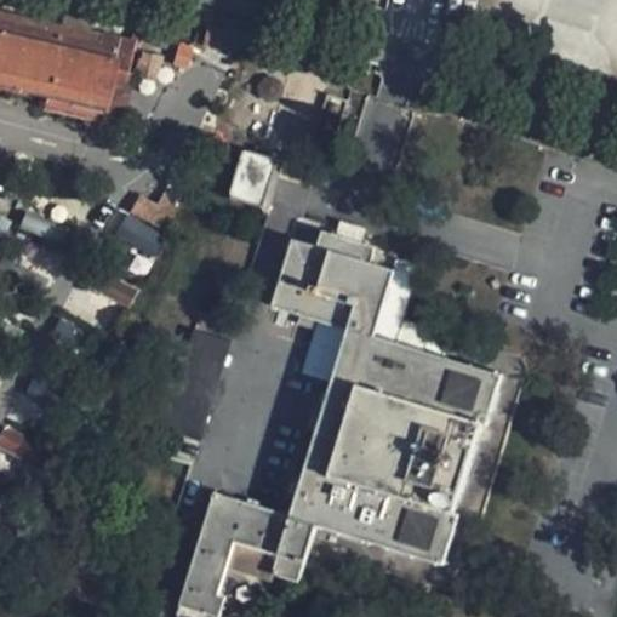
[(481,11),(468,6),(462,23),(476,28),(481,11)]
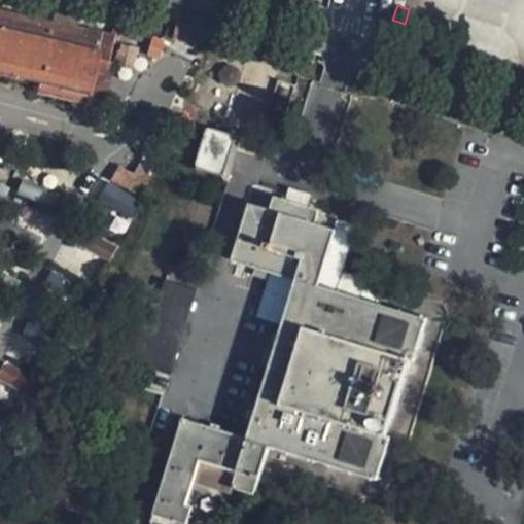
[(0,63),(39,72),(34,90),(48,93),(83,102),(95,105),(108,58),(111,41),(0,13),(0,63)]
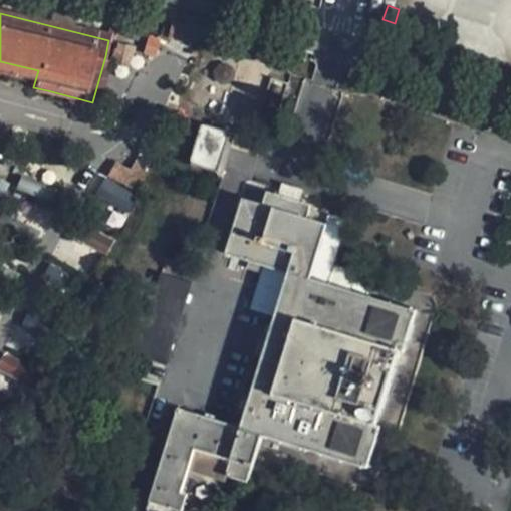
[(152,33),(148,50),(159,53),(164,37),(152,33)]
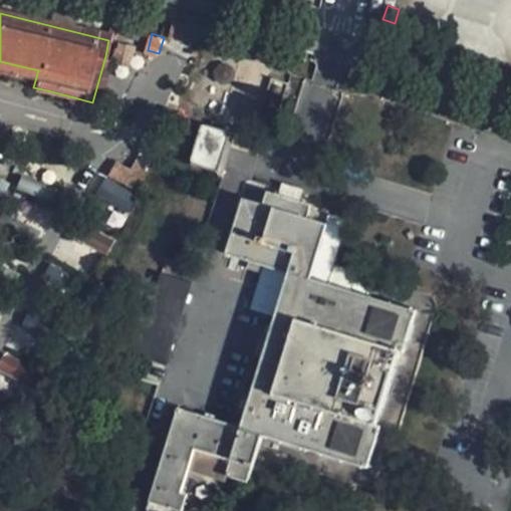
[(224,184),(240,135),(200,122),(184,171),(224,184)]
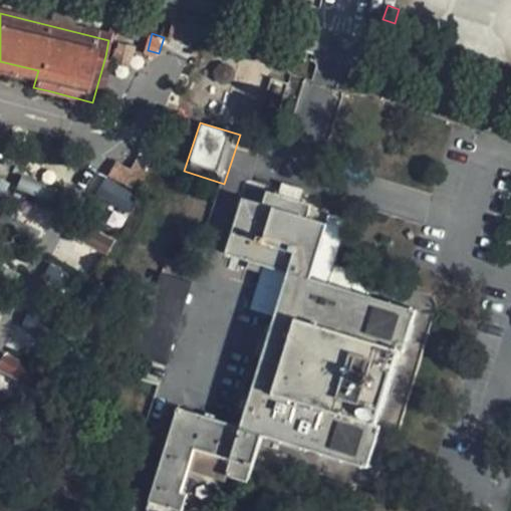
[(144,168),(154,146),(142,141),(125,174),(110,167),(106,176),(132,188),(144,168)]
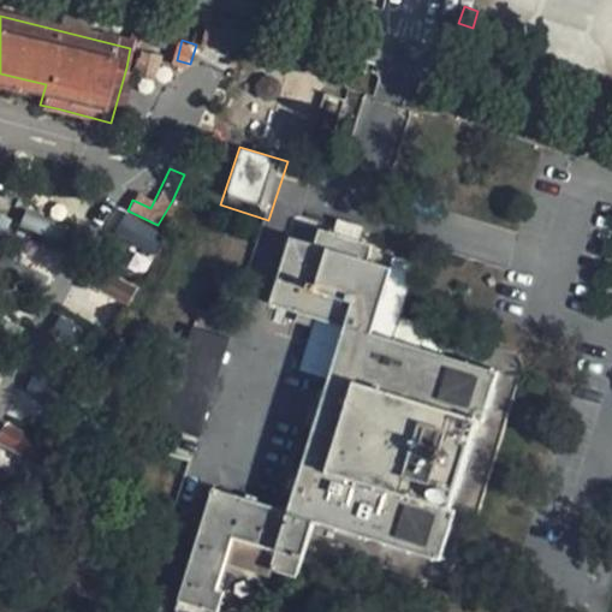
[(267,302),(343,325),(285,509),(211,487),(174,598),(183,601),(179,611),(213,611),(220,592),(215,589),(225,556),(231,535),(277,550),(271,570),(299,578),(316,522),(381,542),(393,546),(434,559),(451,507),(474,515),(503,425),(480,416),(495,370),(391,338),(369,331),(384,285),(388,266),(366,259),(369,245),(316,230),(312,242),(289,235),(267,302)]
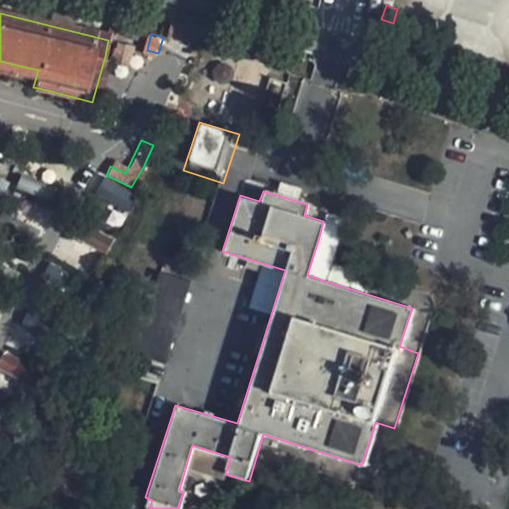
[(337,242),(319,237),(307,275),(325,281),(337,242)]
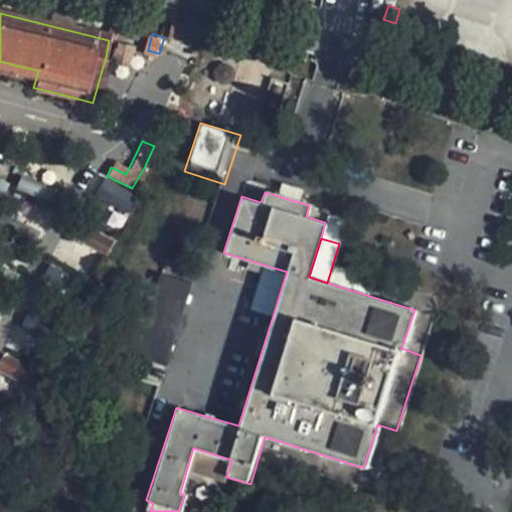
[(167,367),(193,285),(162,275),(136,357),(167,367)]
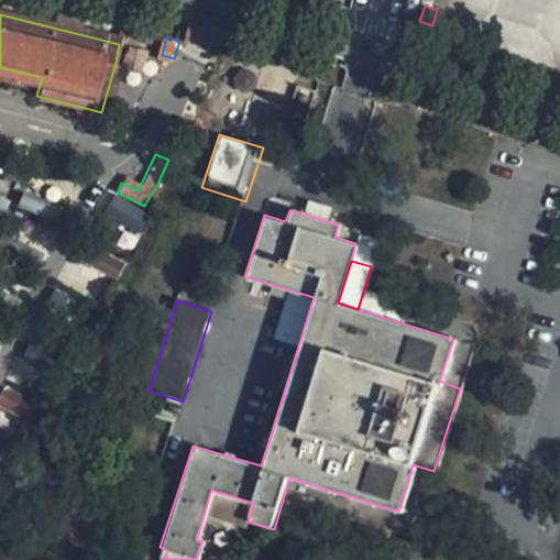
[(211,490),(206,508),(248,522),(253,503),(211,490)]
